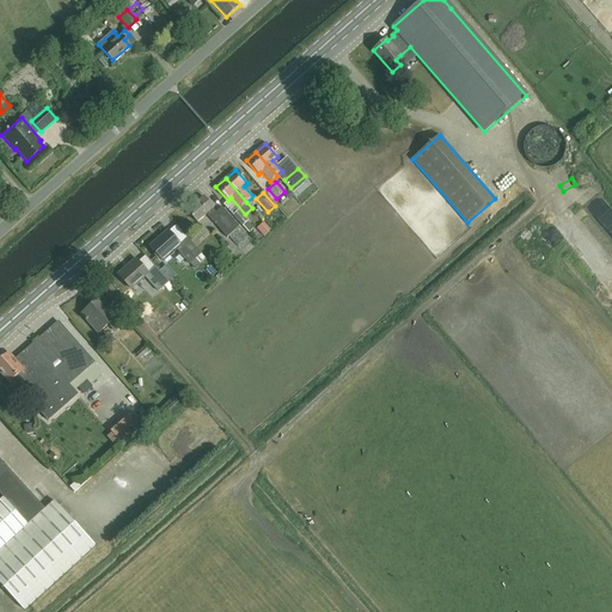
[(227,237),(239,226),(221,207),(216,212),(213,208),(203,197),(188,212),(196,222),(206,214),(227,237)]
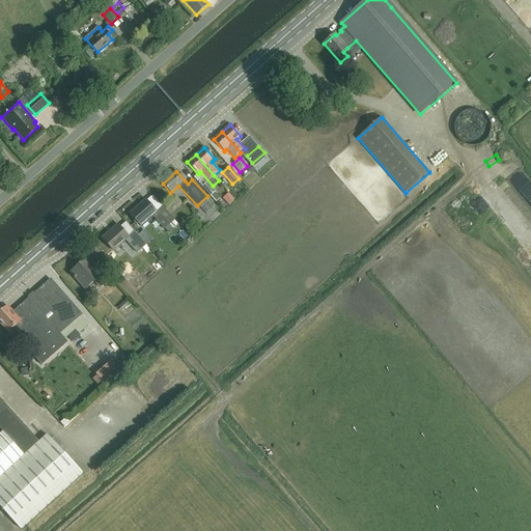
[(476,176),(469,183),(477,193),(485,187),(476,176)]
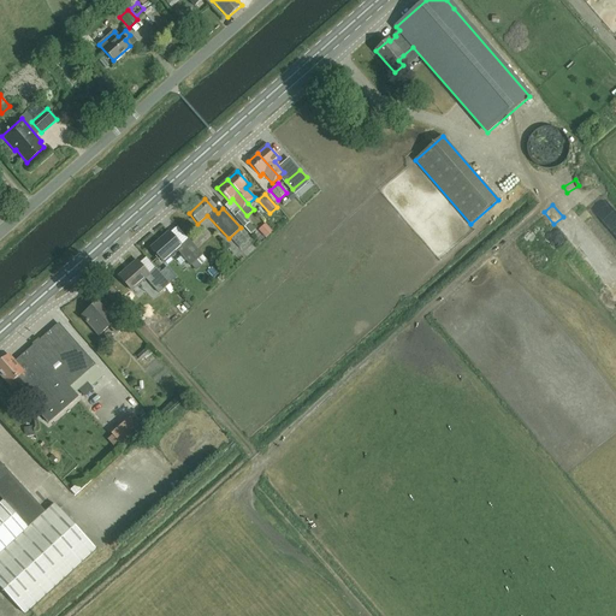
[(241,212),(235,217),(244,227),(250,223),(241,212)]
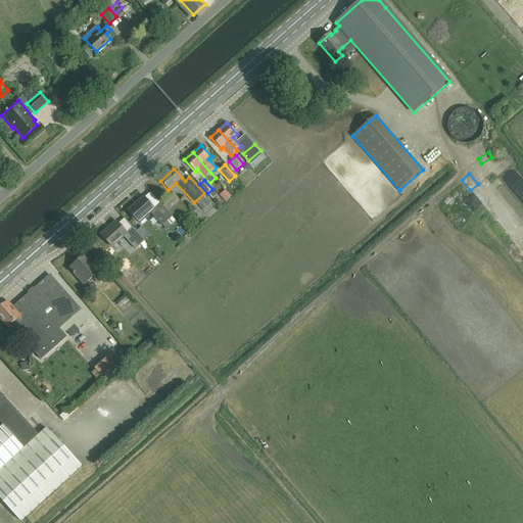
[(229,190),(222,193),(225,202),(233,199),(229,190)]
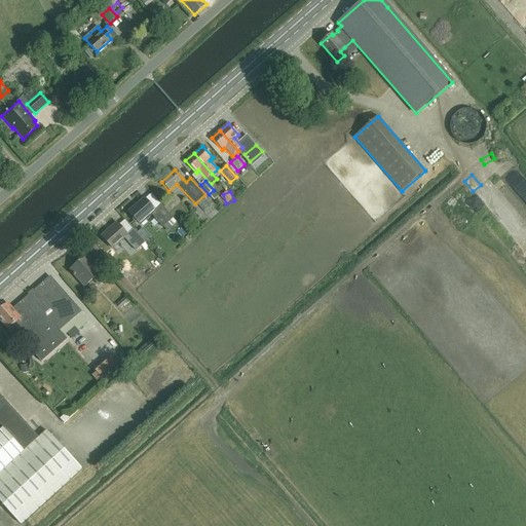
[(145,198),(129,212),(140,224),(152,214),(163,226),(174,218),(161,204),(155,210),(145,198)]
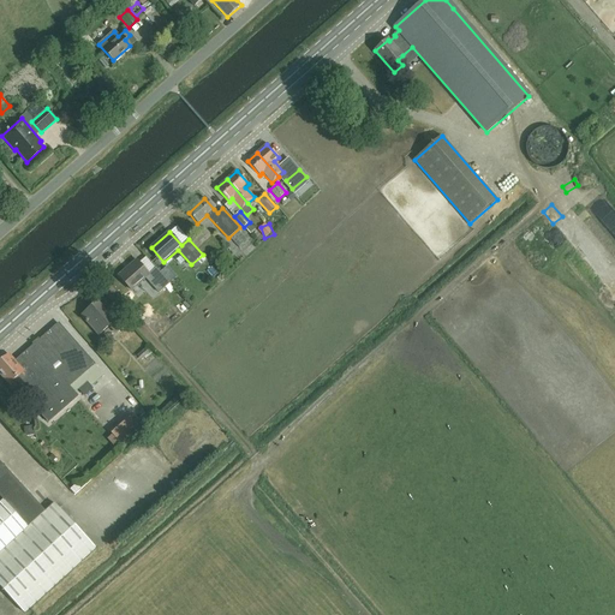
[(159,292),(169,282),(160,273),(156,268),(149,274),(137,261),(119,276),(132,291),(147,279),(159,292)]
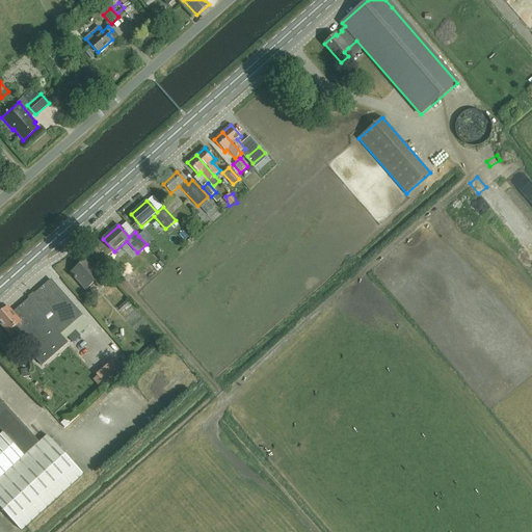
[(144,231),(138,236),(147,244),(147,245),(153,240),(144,231)]
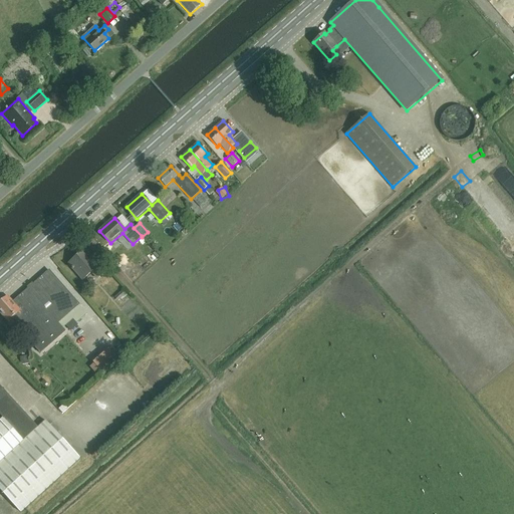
[(95,277),(103,270),(92,256),(87,260),(81,253),(68,264),(82,280),(91,272),(95,277)]
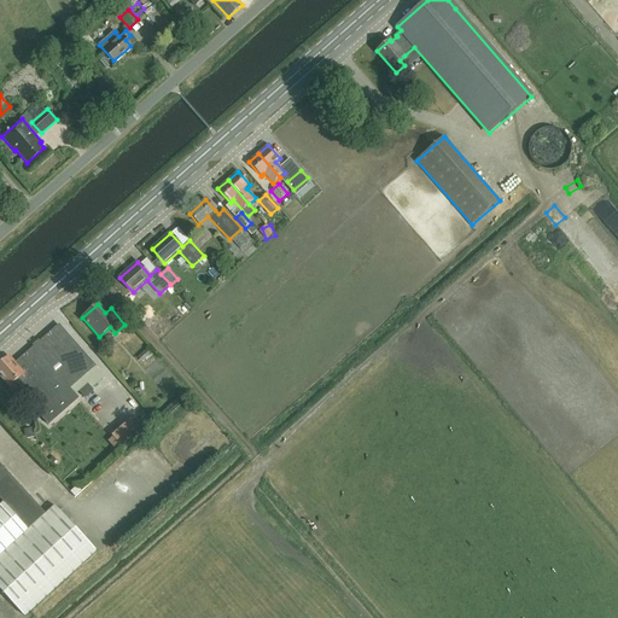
[(41,334),(52,324),(45,316),(34,326),(41,334)]
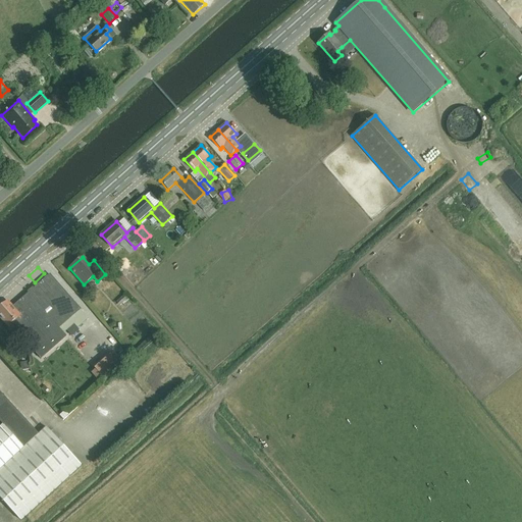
[(49,274),(12,307),(20,315),(16,319),(20,324),(17,327),(43,357),(66,336),(58,328),(80,310),(49,274)]
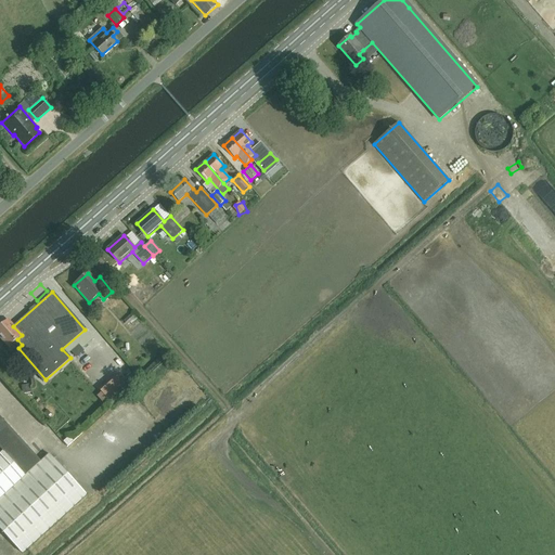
[(9,347),(10,345),(17,339),(22,335),(13,326),(9,321),(1,326),(0,325),(0,335),(1,337),(1,338),(9,347)]
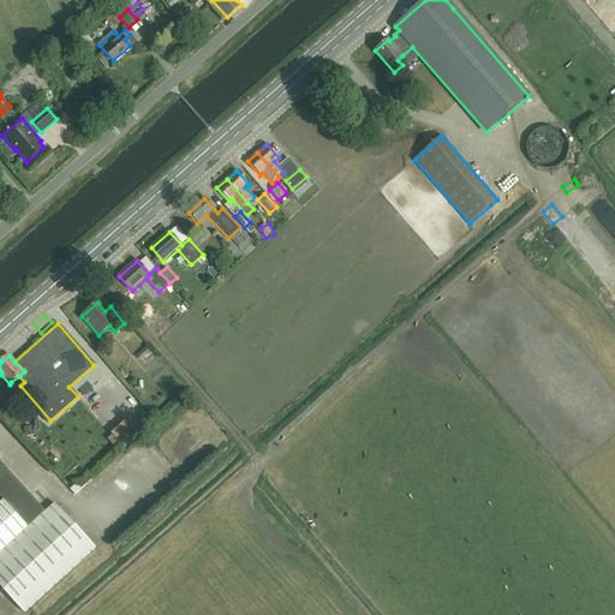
[(84,395),(93,389),(87,383),(79,389),(84,395)]
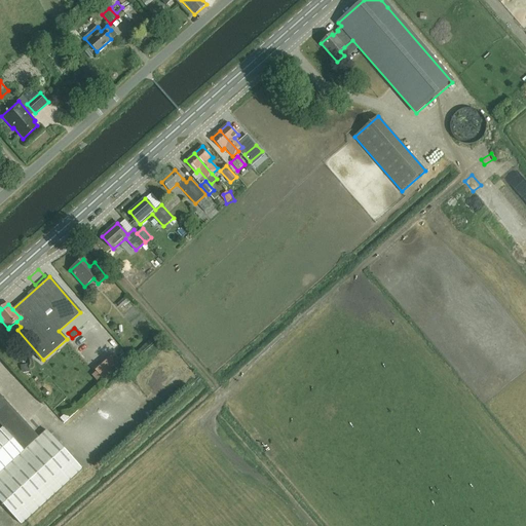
[(115,373),(112,370),(119,364),(111,353),(95,368),(97,371),(92,374),(98,381),(103,377),(106,381),(115,373)]
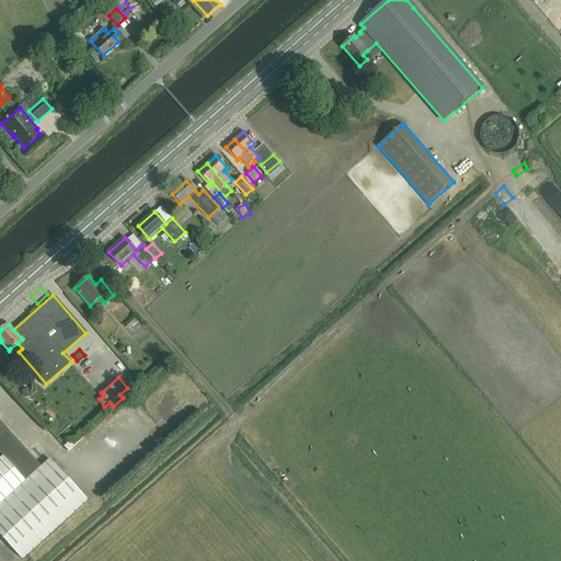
[(33,397),(32,388),(23,390),(24,398),(33,397)]
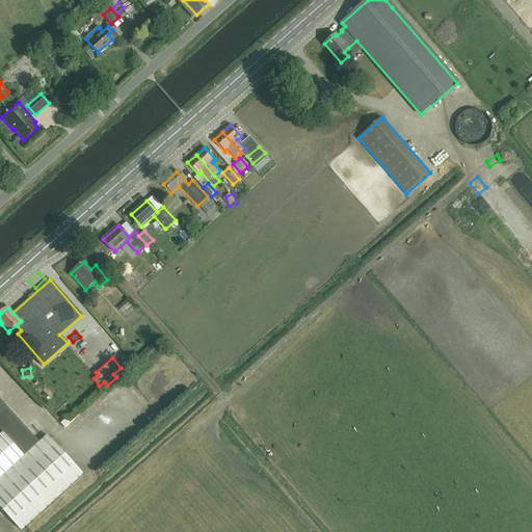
[(0,399),(0,429),(3,433),(0,435),(0,507),(21,531),(82,475),(47,435),(40,443),(0,399)]
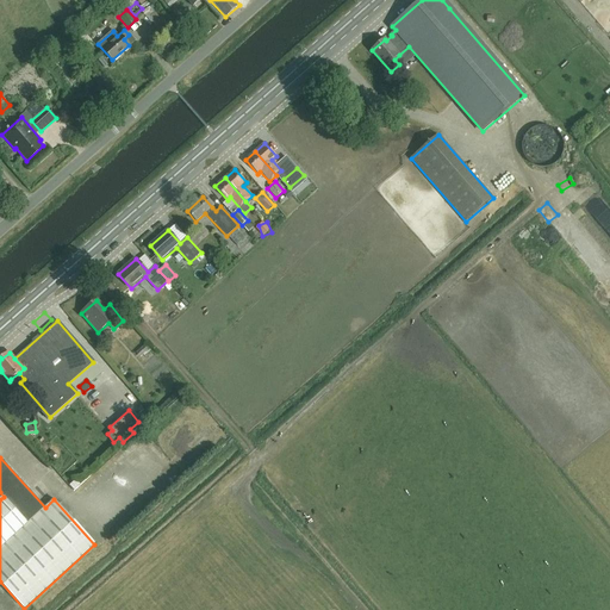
[(87,497),(98,489),(93,483),(83,491),(87,497)]
